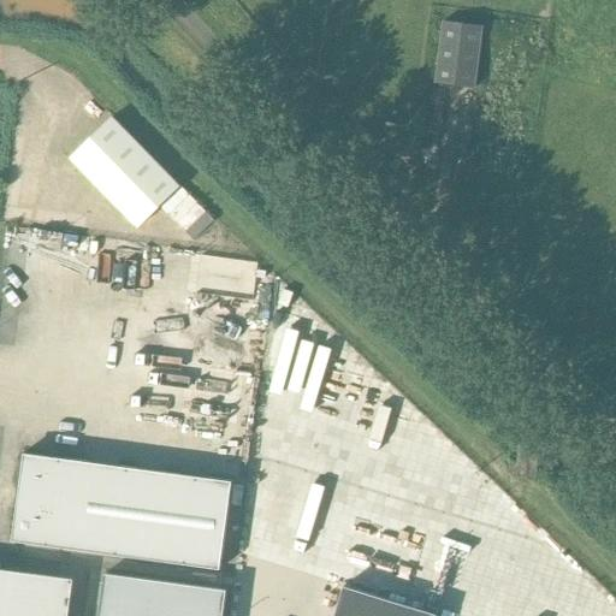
[(444,22),(436,84),(474,89),(483,27),(444,22)]
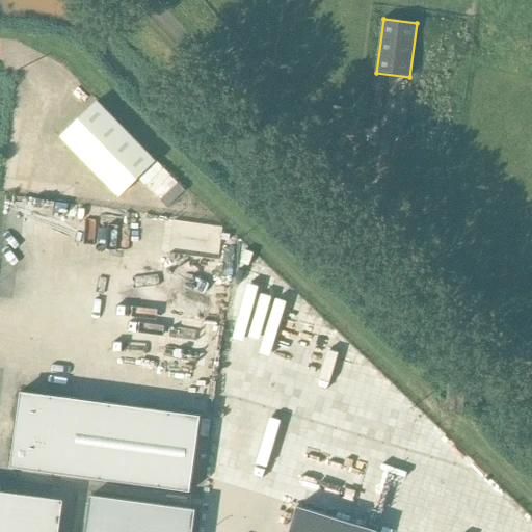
[(91,107),(54,139),(108,193),(142,160),(91,107)]
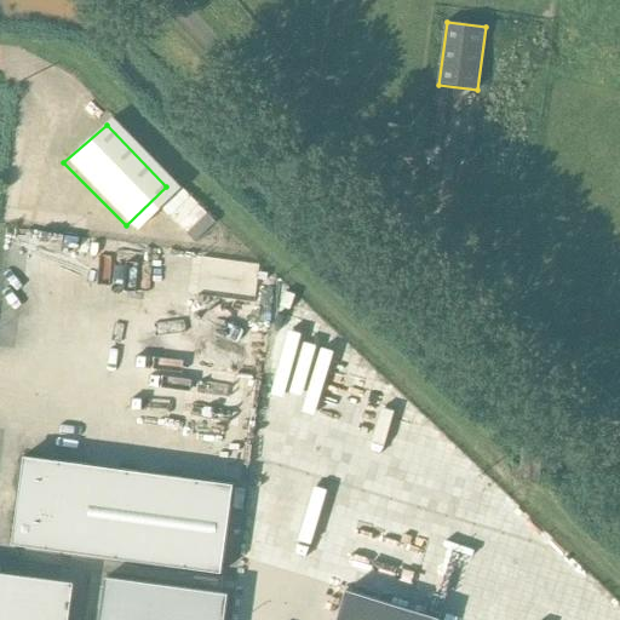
[(24,457),(12,545),(222,573),(234,484),(24,457)]
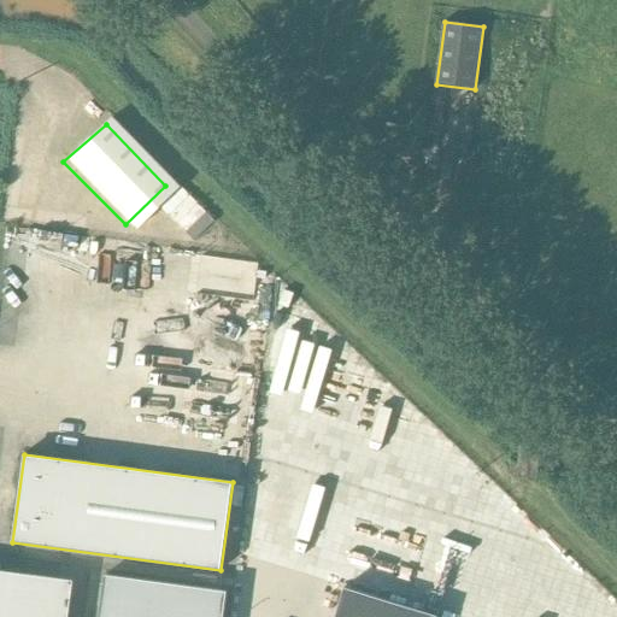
[(69,616),(74,580),(0,570),(0,616),(69,616)]
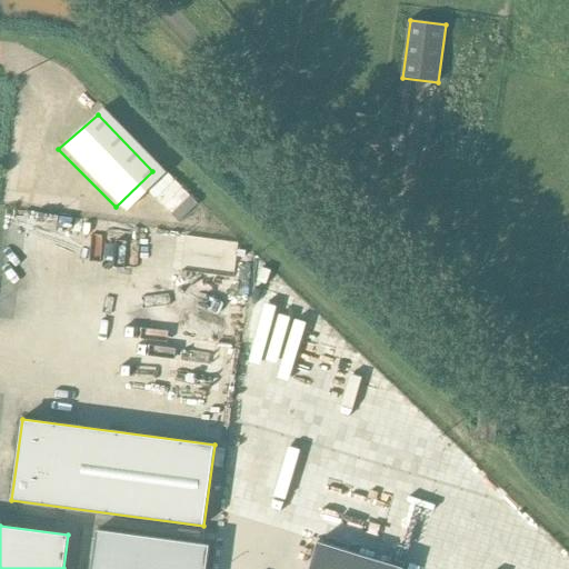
[(206,568),(210,545),(98,530),(91,568),(206,568)]
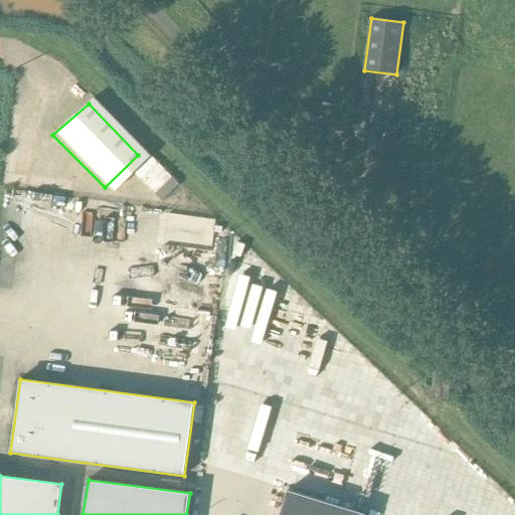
[(288,490),(280,514),(364,514),(365,514),(288,490)]
